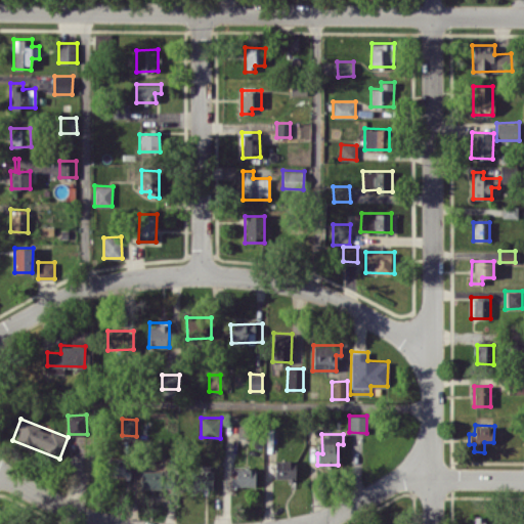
[(127,457),(107,456),(106,476),(130,477),(131,467),(127,467),(127,457)]
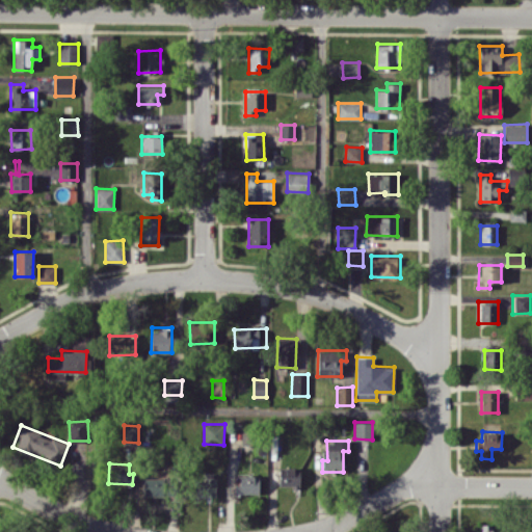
[(299,487),(300,468),(282,468),(282,486),(299,487)]
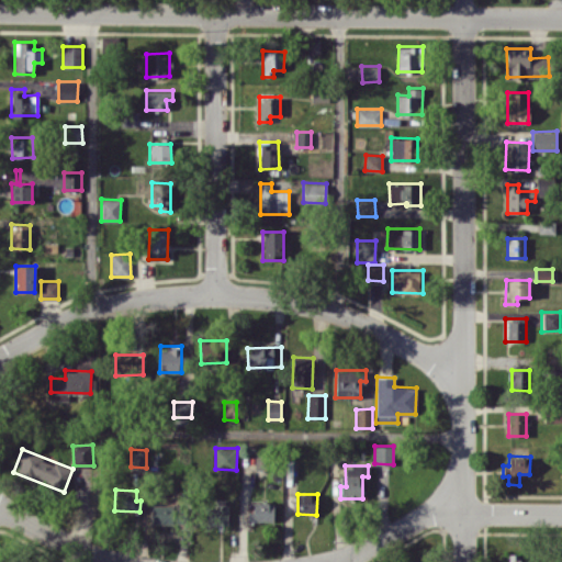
[(273,520),(273,502),(249,502),(249,521),(273,520)]
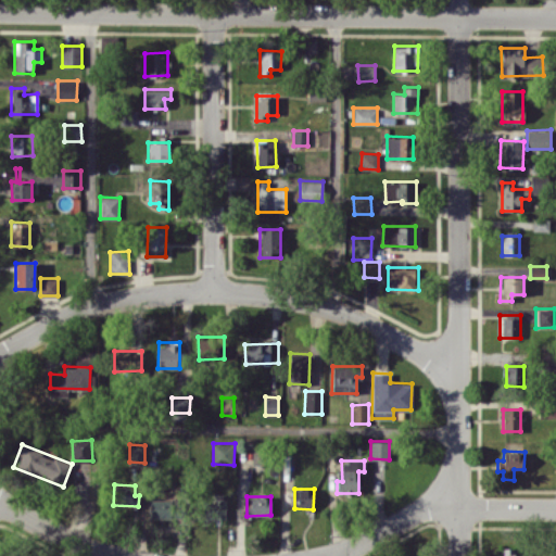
[(150,519),(177,518),(177,498),(150,500),(150,519)]
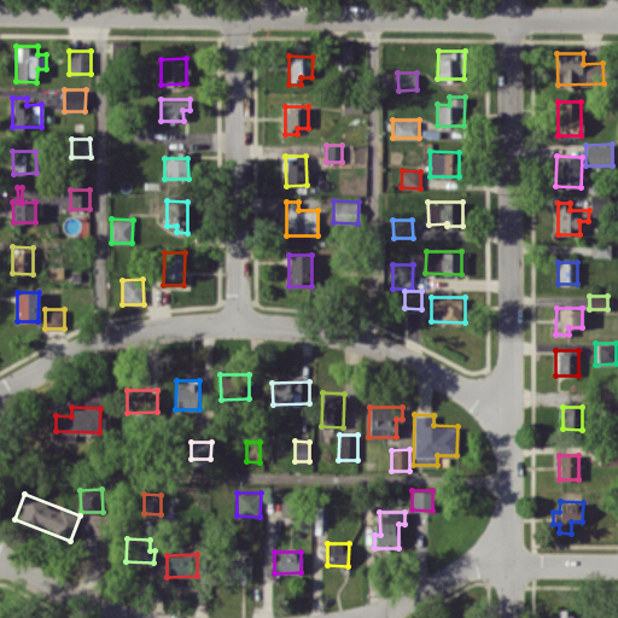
[(227,576),(250,577),(251,557),(228,555),(227,576)]
